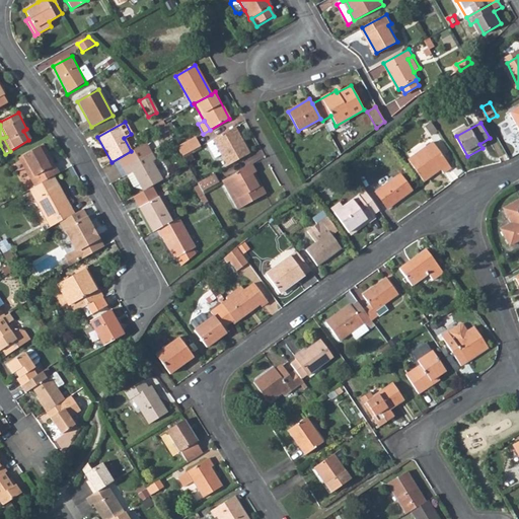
[(227,166),(249,154),(234,127),(212,140),(220,154),(227,166)]
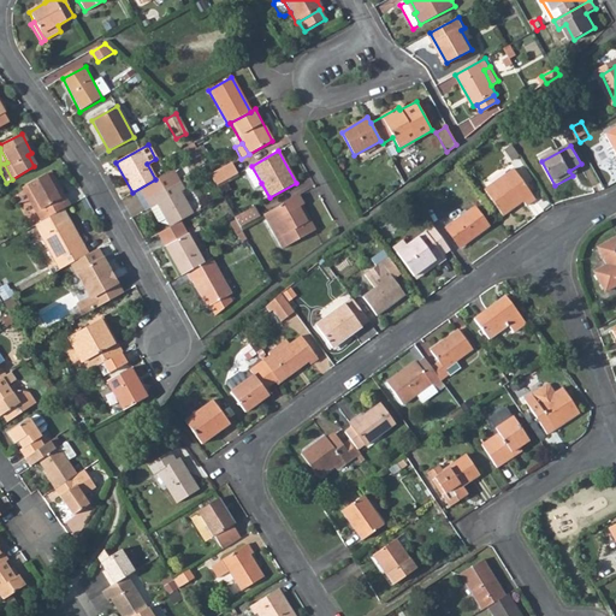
[(202,163),(199,155),(185,163),(189,170),(202,163)]
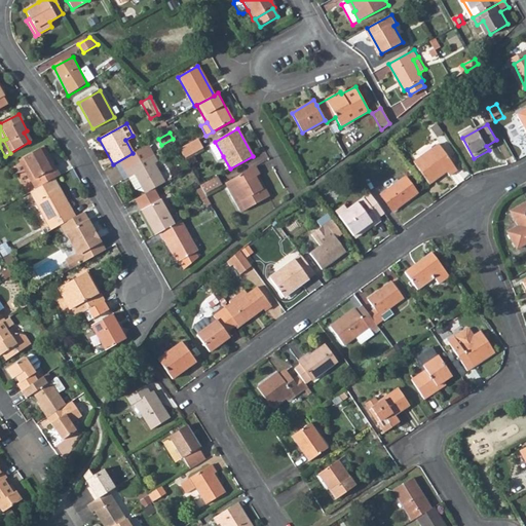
[(179,150),(184,159),(202,149),(197,140),(179,150)]
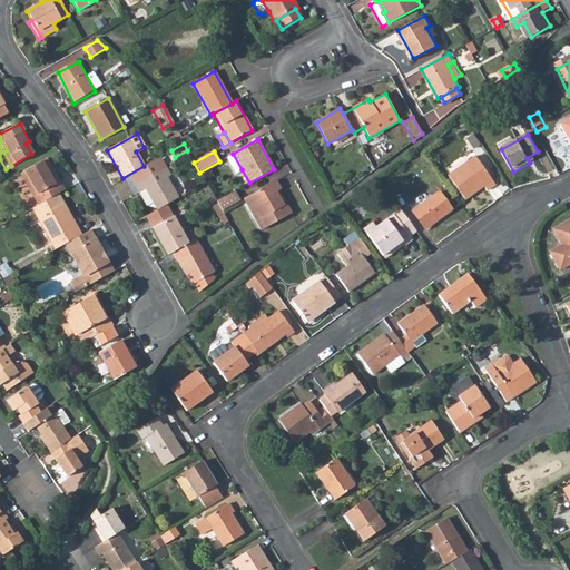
[(242,169),(233,154),(227,157),(236,173),(242,169)]
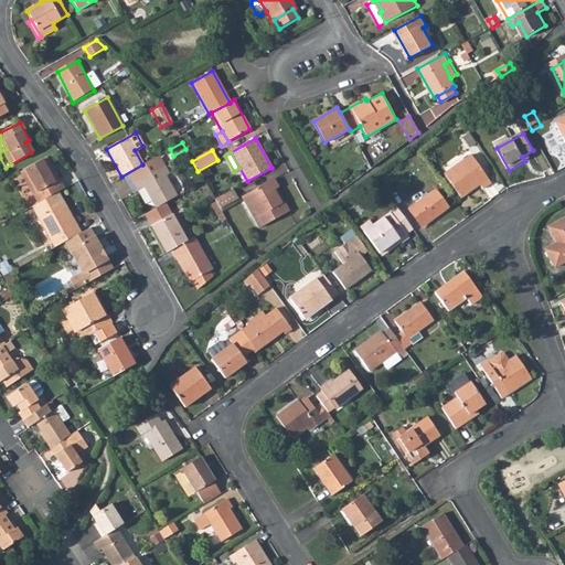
[(484,188),(493,181),(473,153),(447,173),(464,196),(481,183),(484,188)]
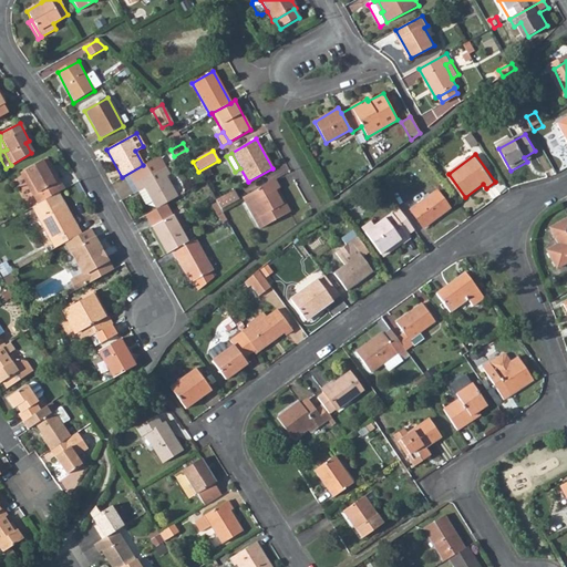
[(132,195),(136,192),(132,184),(143,178),(138,171),(158,161),(156,157),(143,165),(122,177),(132,195)]
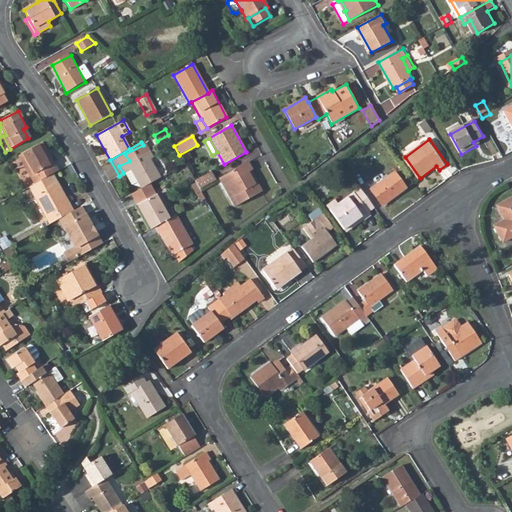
[(42,143),(17,156),(33,185),(51,175),(58,171),(42,143)]
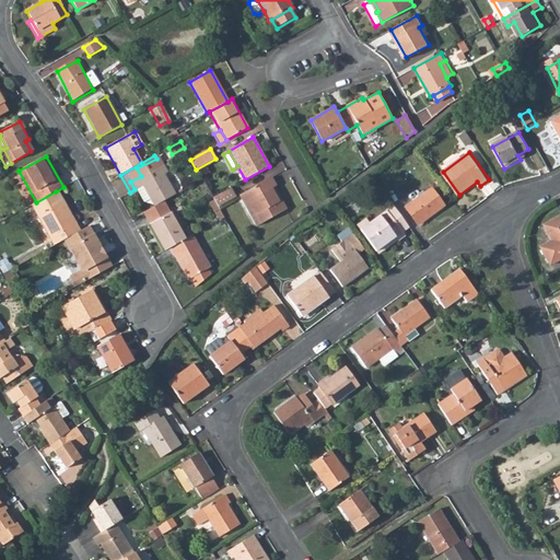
[(174,195),(163,174),(164,174),(160,165),(156,159),(137,168),(141,176),(130,182),(135,189),(141,186),(149,199),(153,207),(162,201),(174,195)]
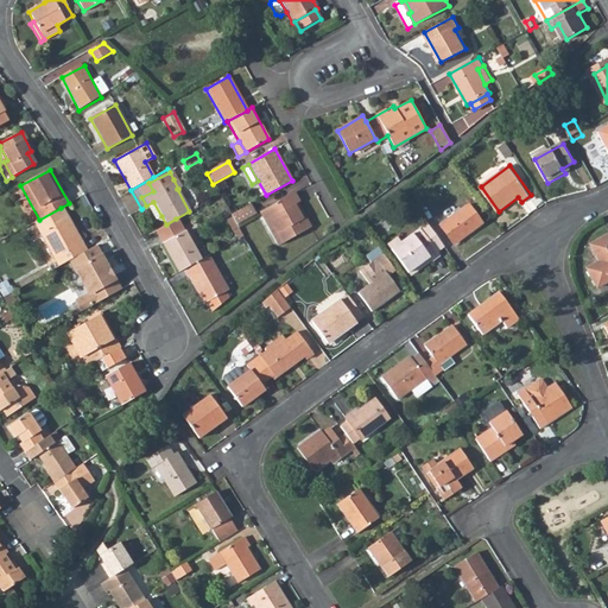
[(260,211),(265,221),(268,220),(282,244),(311,228),(297,203),(299,202),(293,192),(260,211)]
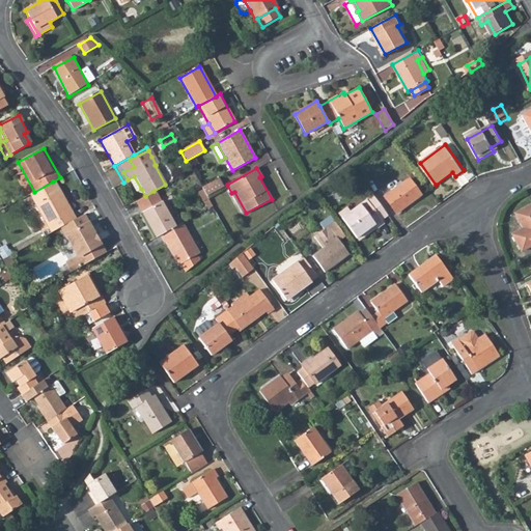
[(141,189),(134,176),(128,179),(135,193),(141,189)]
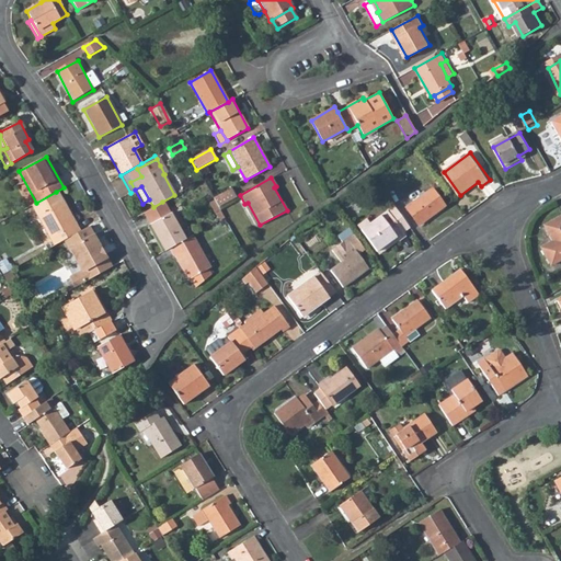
[(445,206),(433,189),(407,207),(420,225),(445,206)]
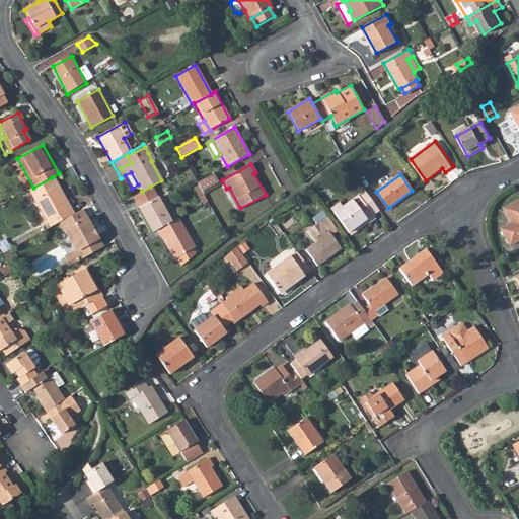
[(197,183),(202,192),(218,182),(214,175),(197,183)]
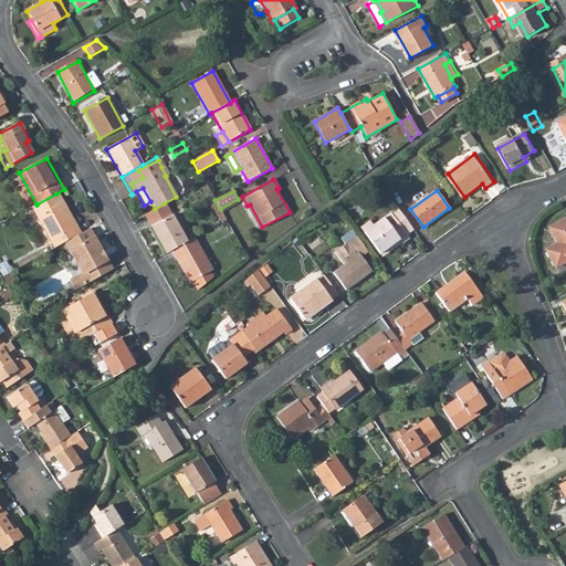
[(79,234),(56,194),(37,205),(30,208),(52,249),(60,244),(79,234)]
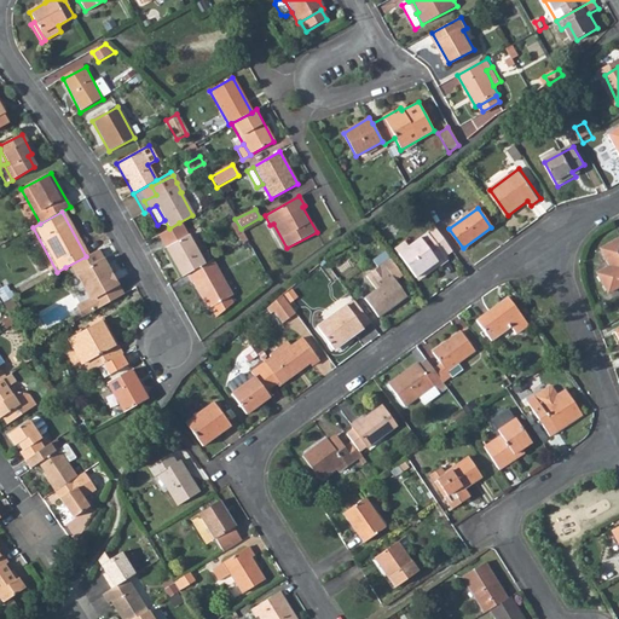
[(179,223),(169,229),(157,236),(180,277),(186,275),(203,265),(179,223)]
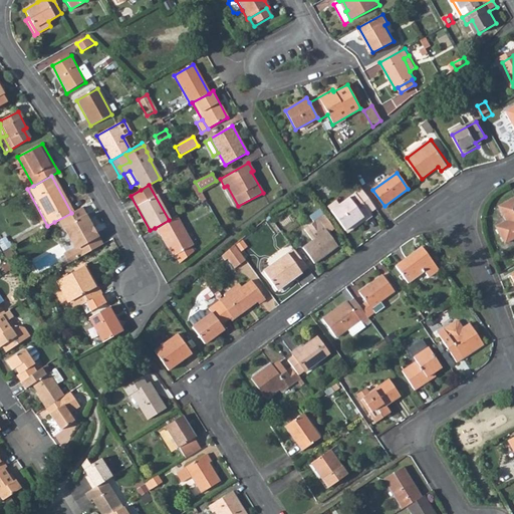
[(373,203),(362,188),(356,193),(367,208),(373,203)]
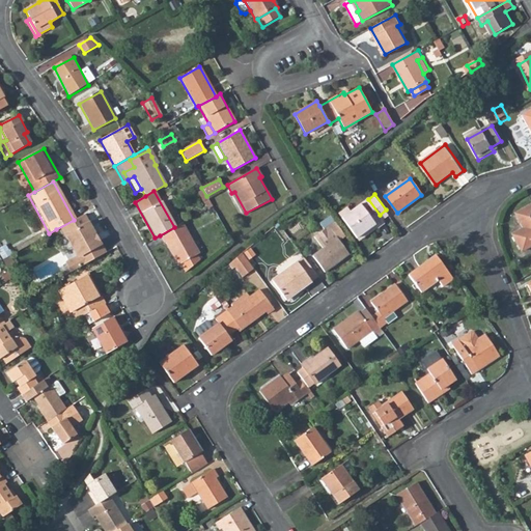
[(368,199),(343,217),(358,238),(376,225),(379,227),(385,222),(380,215),(368,199)]
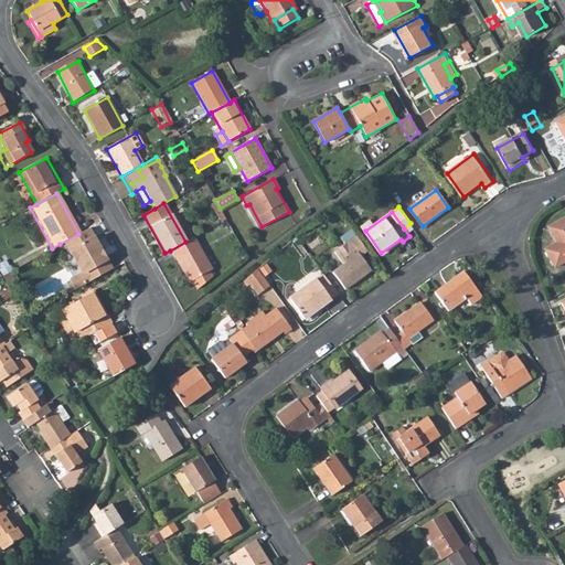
[(556,266),(564,260),(564,221),(552,228),(560,244),(547,251),(556,266)]
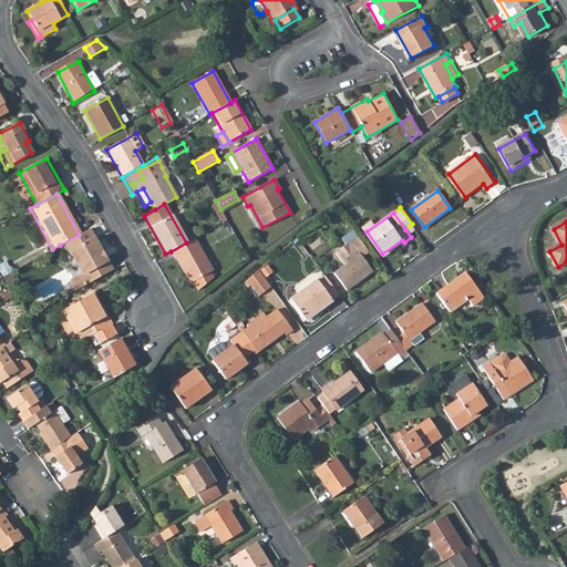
[(93,238),(88,229),(79,235),(60,245),(73,269),(75,268),(80,276),(78,277),(83,287),(110,271),(104,263),(106,261),(95,243),(94,244),(91,239),(93,238)]
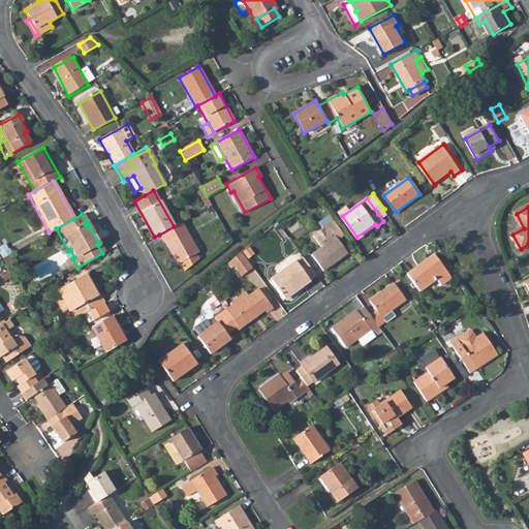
[(196,253),(197,253),(181,222),(174,226),(159,235),(163,242),(164,242),(178,265),(180,262),(184,272),(199,259),(196,253)]
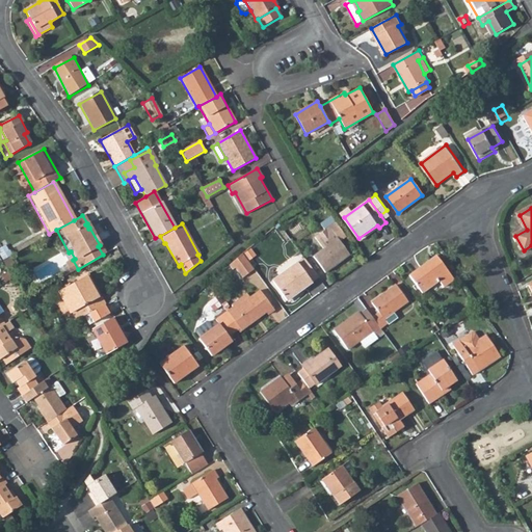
[(325,271),(350,253),(330,227),(316,237),(324,248),(314,255),(325,271)]
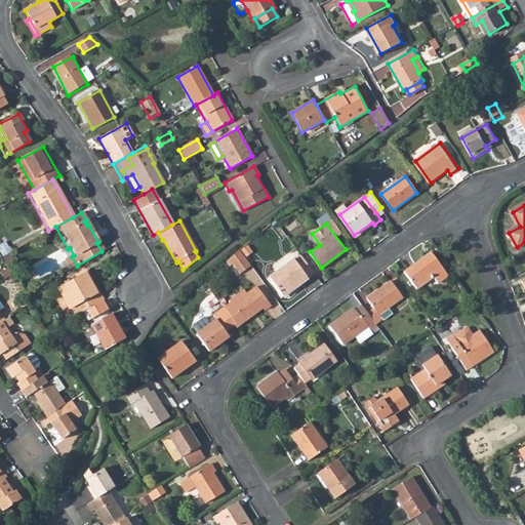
[(241,252),(239,249),(229,256),(231,260),(241,252)]
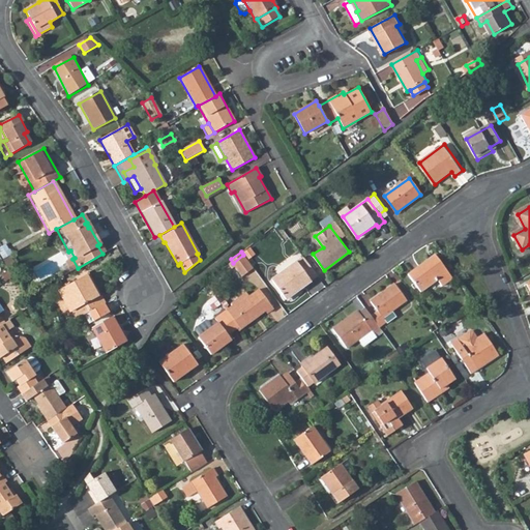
[(243,255),(233,263),(244,277),(255,270),(243,255)]
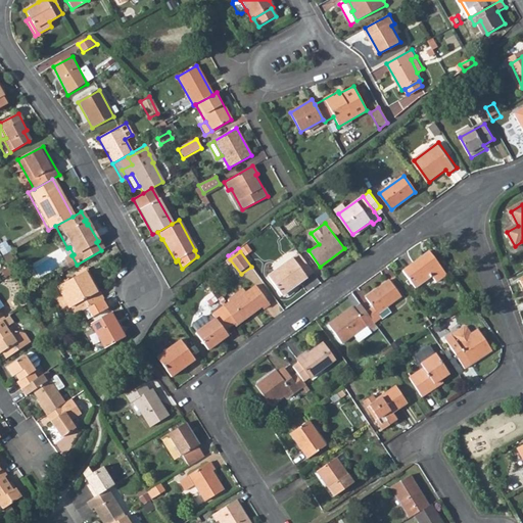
[(292,257),(306,277),(313,272),(299,252),(292,257)]
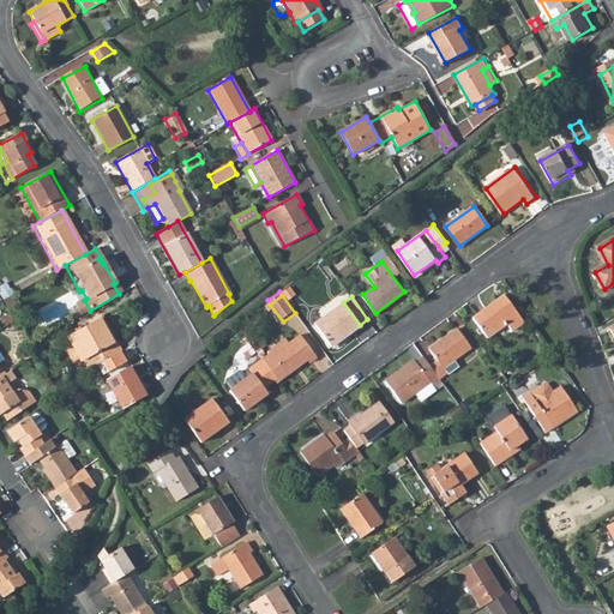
[(507,332),(521,323),(503,296),(497,300),(495,298),(469,317),(482,337),(501,324),(507,332)]
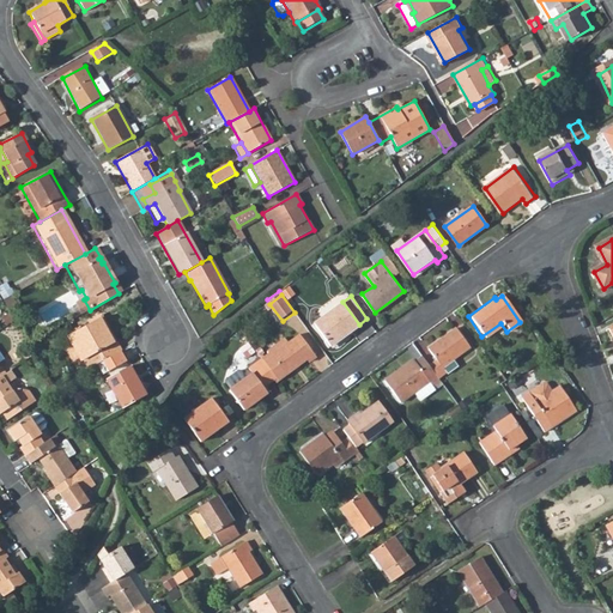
[(79,315),(90,310),(84,299),(73,305),(79,315)]
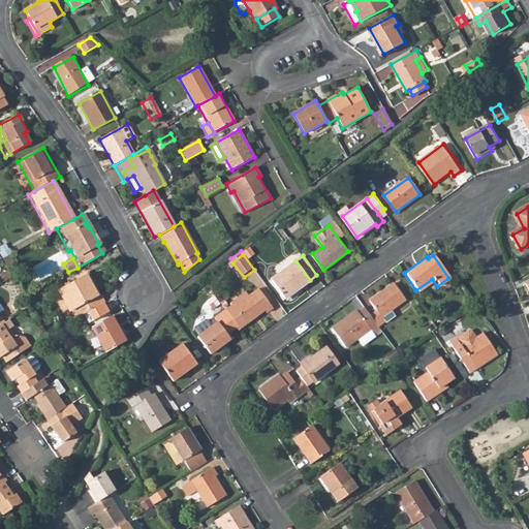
[(296,260),(272,279),(285,298),(310,280),(296,260)]
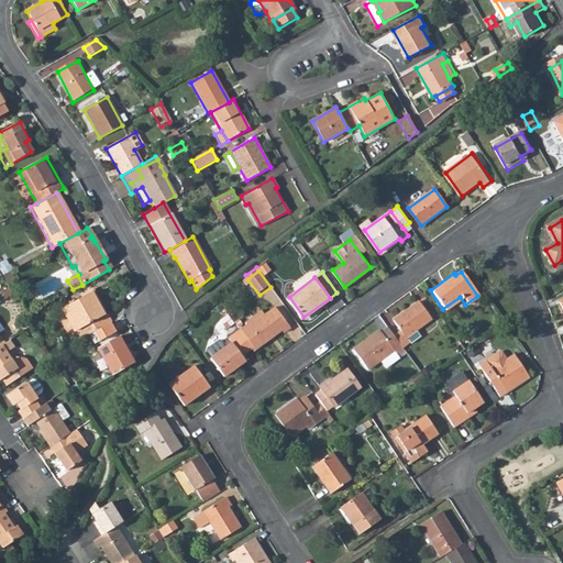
[(0,291),(3,298),(11,294),(6,286),(0,289),(0,291)]
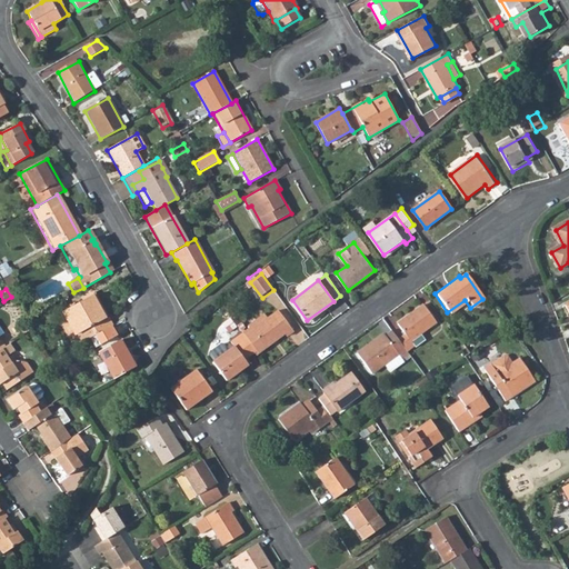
[(92,296),(63,312),(81,343),(111,326),(107,318),(105,319),(92,296)]
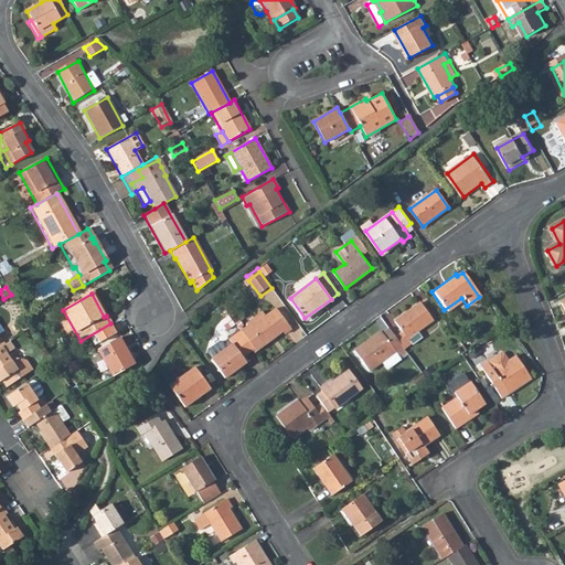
[(411,344),(406,339),(416,332),(430,321),(418,305),(393,323),(401,334),(394,338),(403,350),(411,344)]
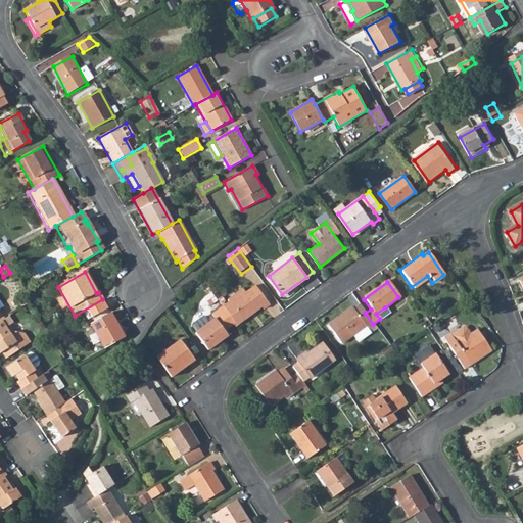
[(224,306),(236,324),(260,306),(263,308),(269,303),(255,285),(245,292),(231,303),(230,301),(224,306)]
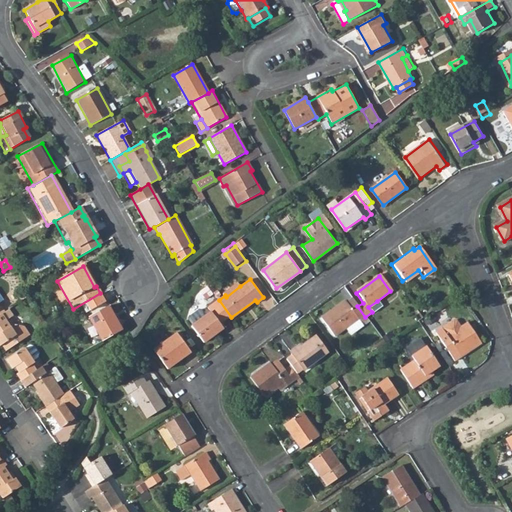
[(225,295),(226,297),(240,286),(238,283),(223,293),(225,295)]
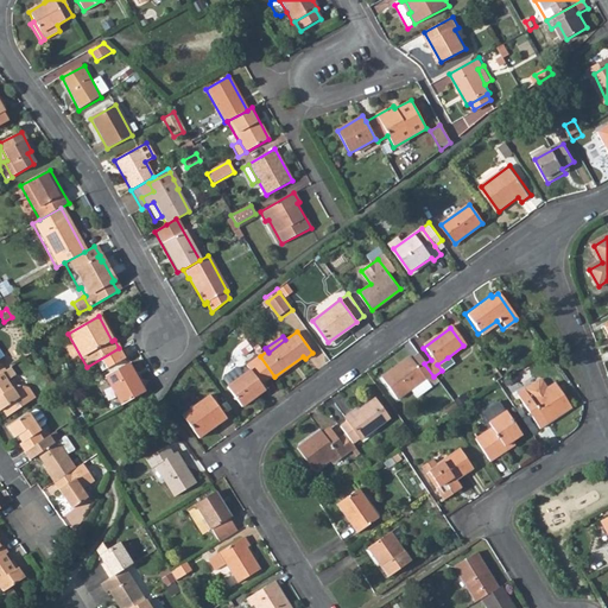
[(409,359),(380,380),(396,401),(409,391),(424,380),(426,385),(435,379),(434,377),(424,363),(417,354),(410,360),(409,359)]
